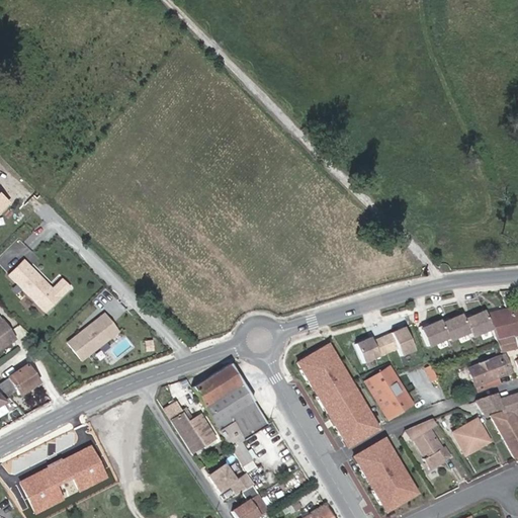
[(0,210),(9,201),(2,193),(0,191),(0,210)]
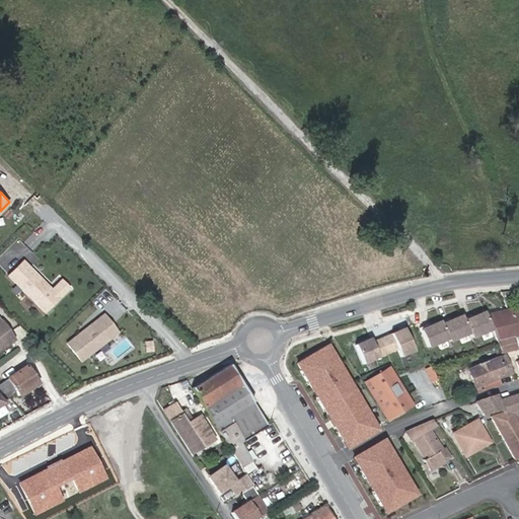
[(62,283),(52,292),(24,264),(9,278),(46,315),(61,300),(70,291),(62,283)]
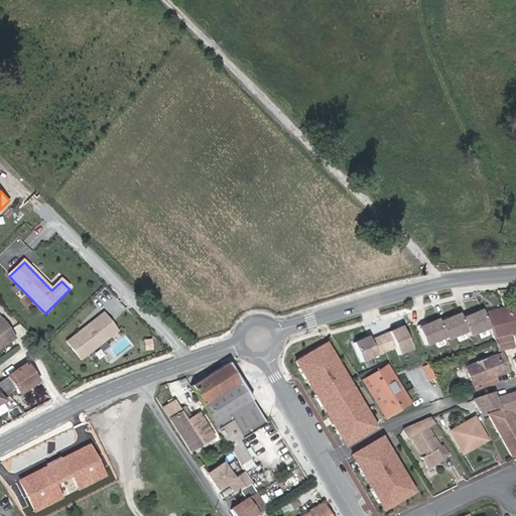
[(515,304),(507,307),(511,319),(508,320),(513,335),(513,336),(515,334),(515,304)]
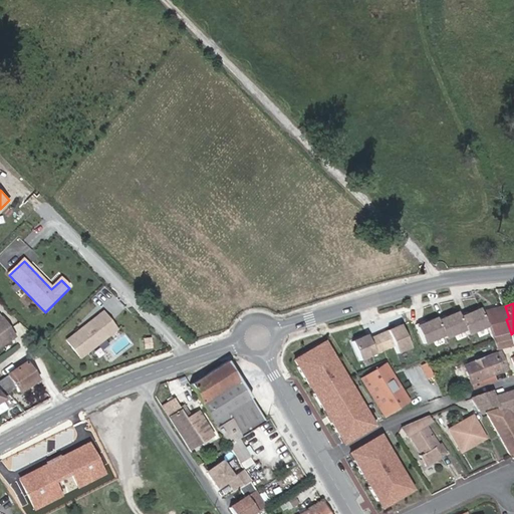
[(511,333),(506,319),(502,307),(481,312),(486,325),(492,337),(506,334),(511,333)]
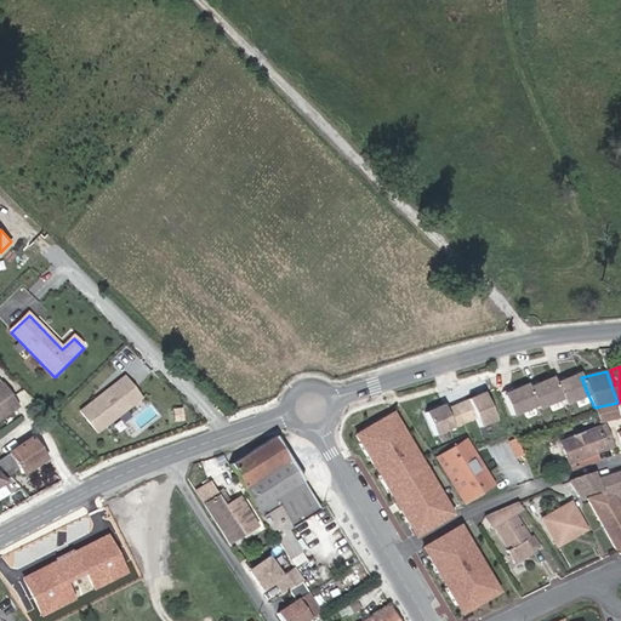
[(563,404),(587,393),(581,377),(579,374),(564,380),(563,376),(553,381),(560,398),(563,404)]
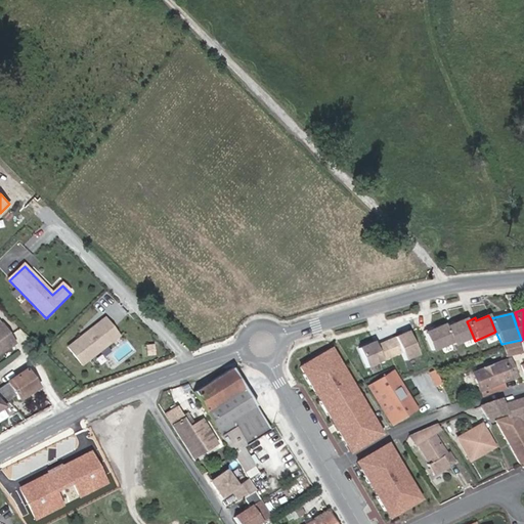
[(106,319),(69,348),(82,366),(120,338),(106,319)]
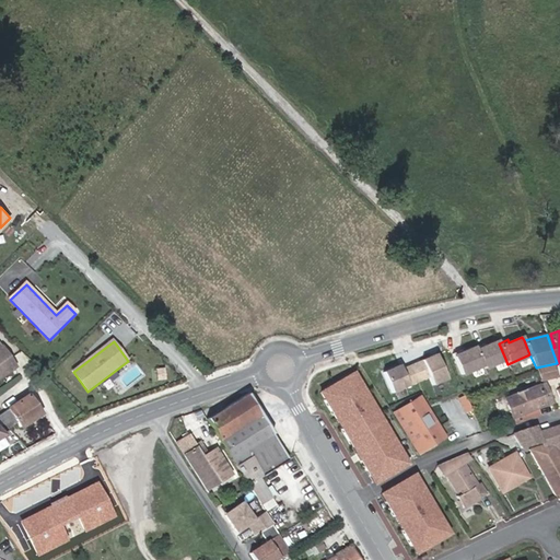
[(505,359),(499,343),(498,341),(485,347),(483,343),(475,348),(482,365),(483,369),(505,359)]
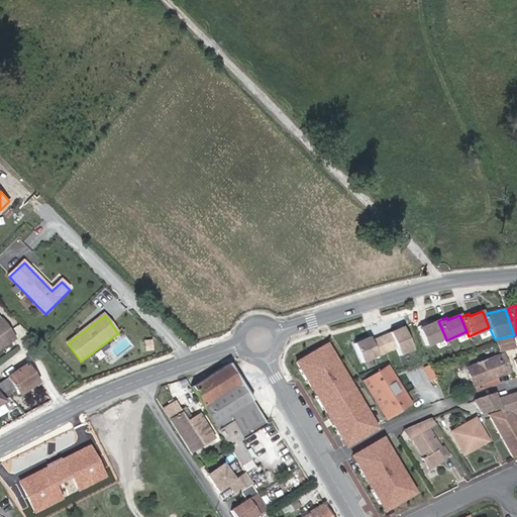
[(0,347),(14,338),(1,320),(0,320),(0,347)]
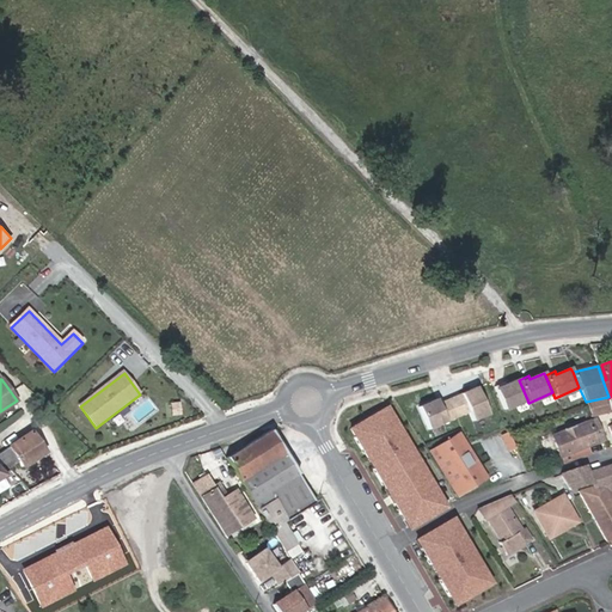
[(527,399),(519,380),(505,386),(503,383),(494,386),(503,410),(527,399)]
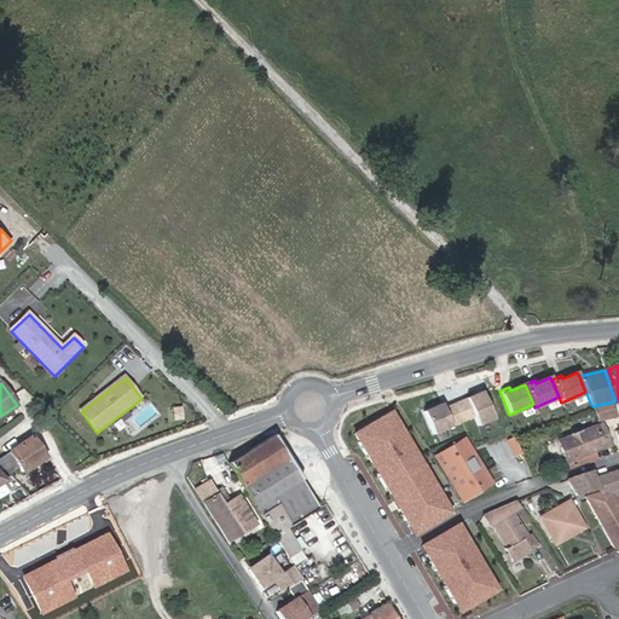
[(456,408),(462,422),(474,417),(478,426),(493,420),(481,392),(466,399),(467,403),(456,408)]
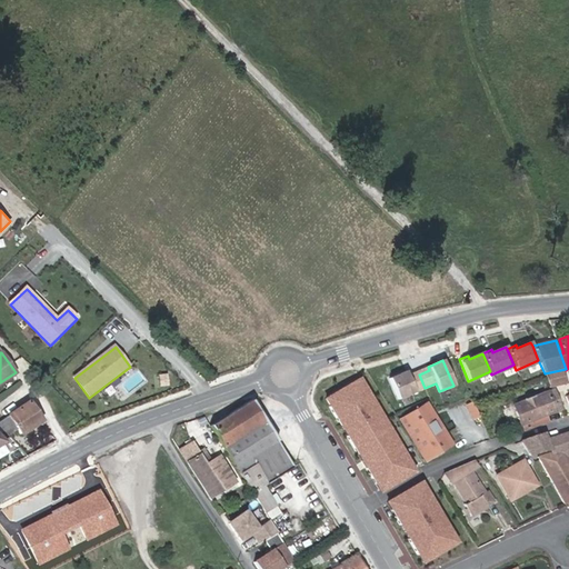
[(566,382),(560,370),(545,373),(550,387),(566,382)]
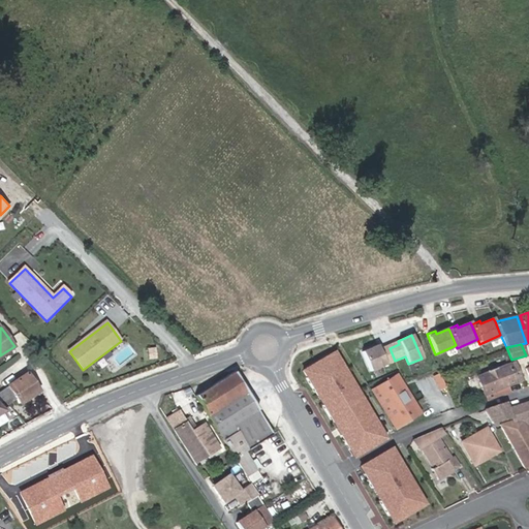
[(389,345),(379,349),(377,345),(362,352),(370,372),(395,361),(390,348),(389,345)]
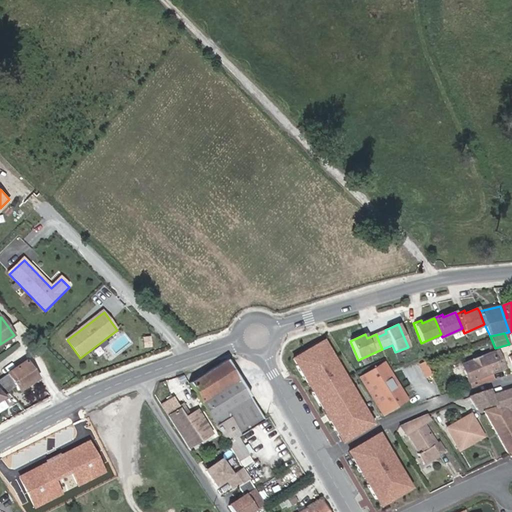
[(370,410),(352,379),(355,377),(350,369),(334,378),(333,377),(339,374),(335,368),(340,365),(330,349),(321,355),(322,358),(303,370),(308,378),(305,381),(307,384),(303,386),(337,441),(378,417),(374,408),(370,410)]
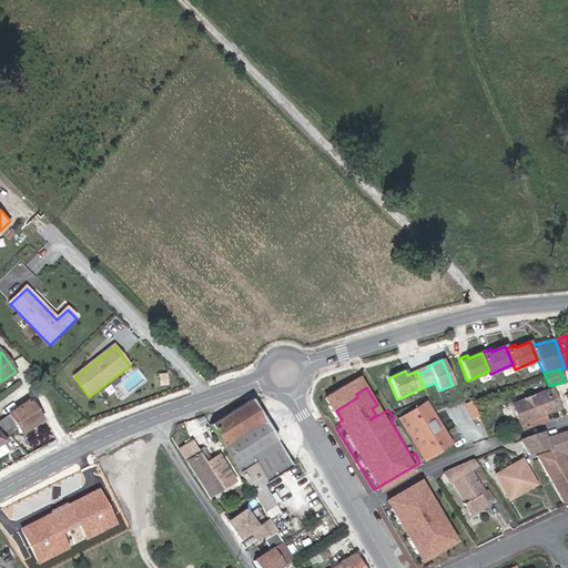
[(553,387),(511,404),(519,425),(520,424),(523,430),(548,421),(545,415),(561,408),(553,387)]
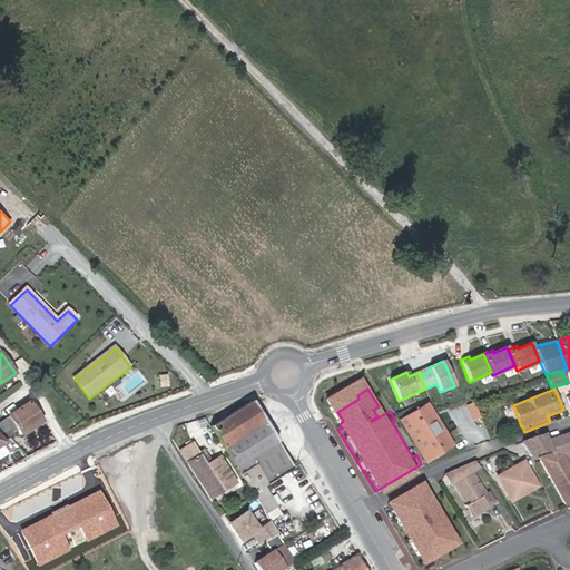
[(294,468),(252,401),(210,426),(264,513),(265,513),(276,507),(265,488),(294,468)]
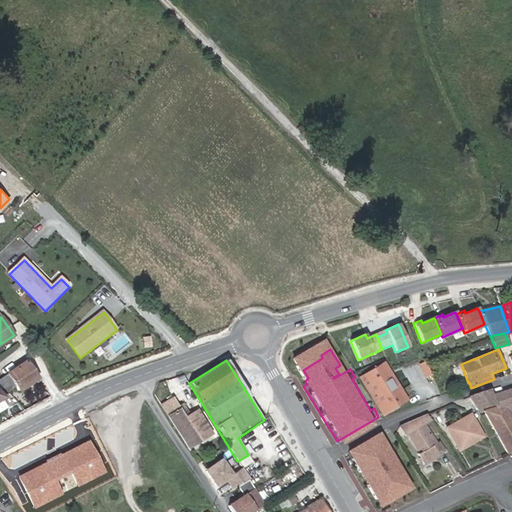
[(19,391),(37,379),(26,361),(7,373),(0,378),(0,384),(7,392),(16,386),(19,391)]
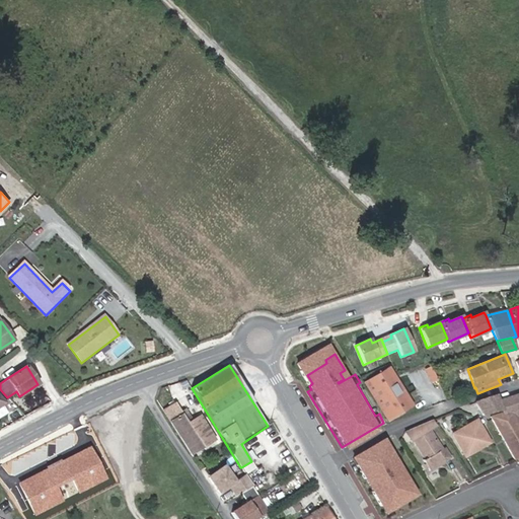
[(415,406),(390,367),(385,370),(390,378),(404,400),(410,410),(415,406)]
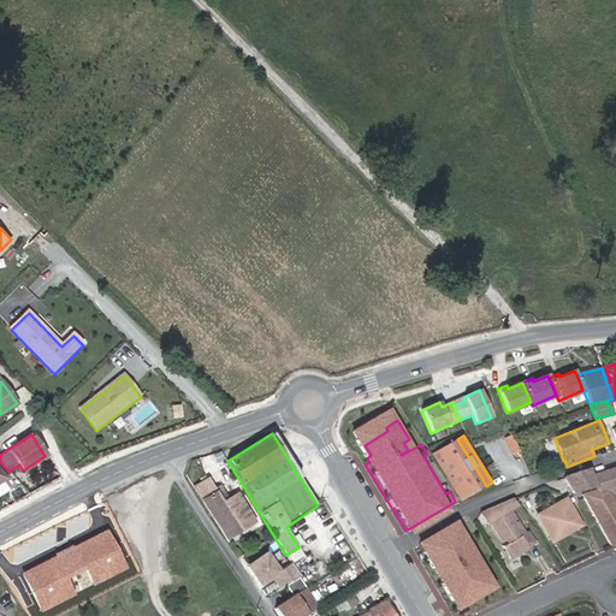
[(463,449),(457,439),(434,454),(440,463),(463,449)]
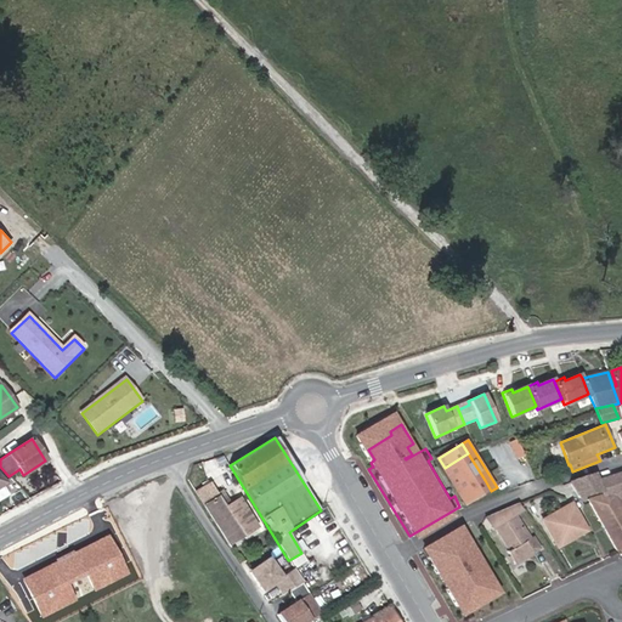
[(485,480),(468,453),(445,468),(467,505),(480,497),(474,487),(485,480)]
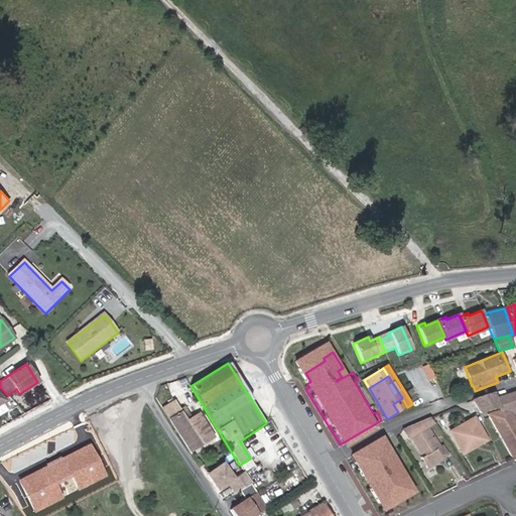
[(515,458),(515,421),(512,414),(515,413),(515,391),(496,397),(499,408),(498,408),(499,411),(487,414),(512,459),(515,458)]
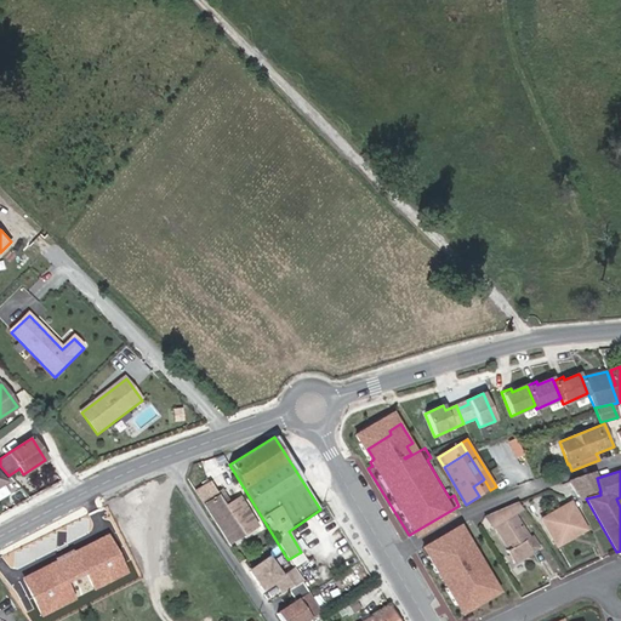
[(597,478),(594,473),(569,480),(579,497),(599,491),(600,491),(597,478)]
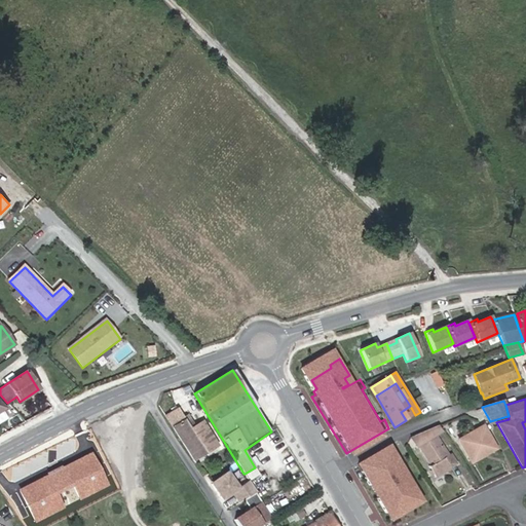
[(415,415),(410,406),(401,412),(406,420),(415,415)]
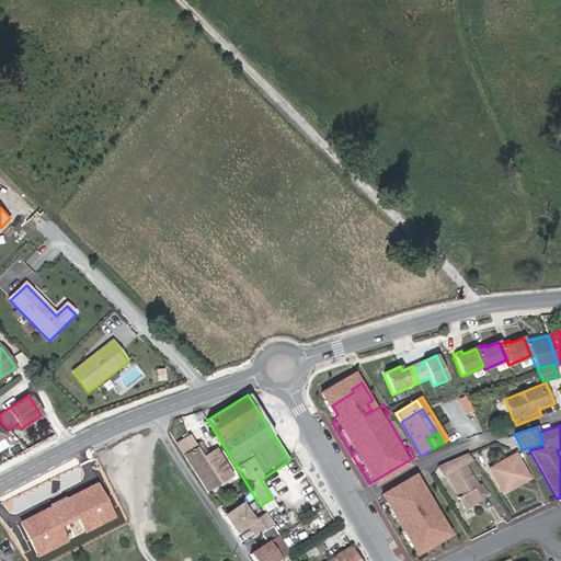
[(175,443),(206,491),(232,476),(216,449),(207,455),(199,442),(195,445),(190,435),(175,443)]
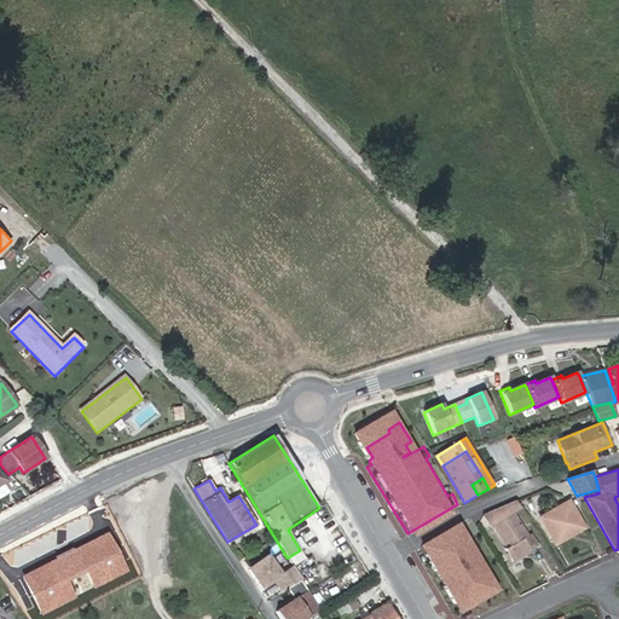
[(527,537),(513,513),(521,508),(515,501),(482,515),(490,527),(493,526),(507,548),(504,549),(512,561),(537,545),(531,534),(527,537)]
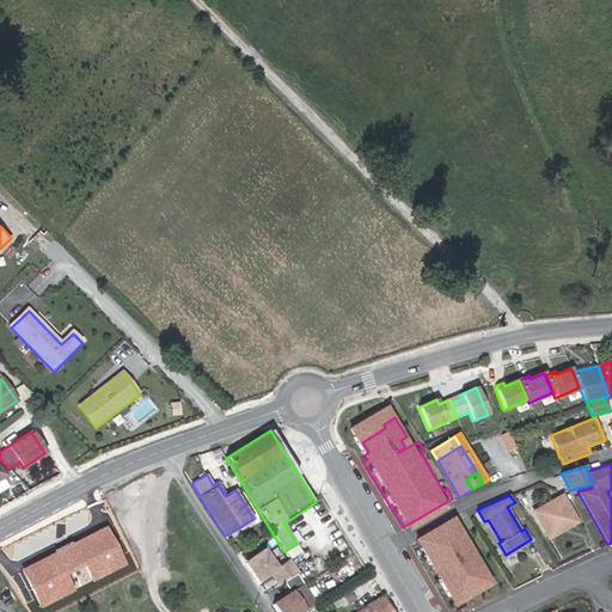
[(575,518),(562,495),(533,512),(549,538),(561,531),(558,527),(575,518)]
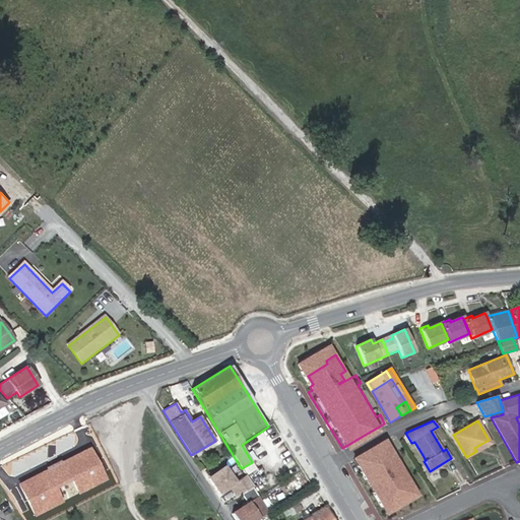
[(476,451),(490,444),(489,440),(474,448),(476,451)]
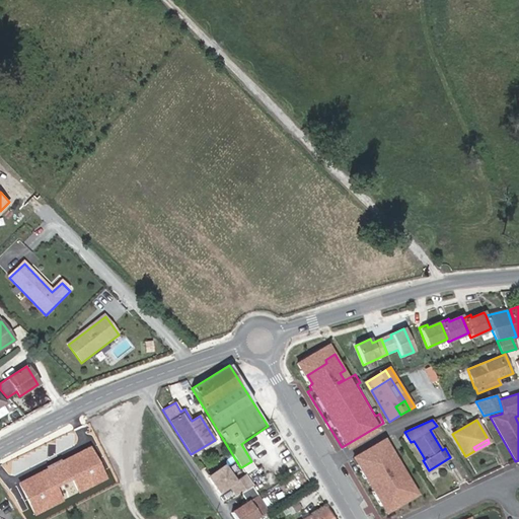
[(420,494),(387,440),(356,458),(389,513),(420,494)]
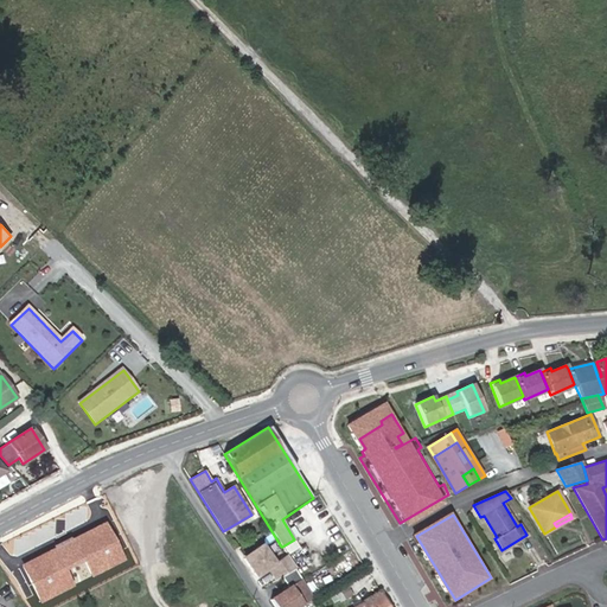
[(127,560),(107,522),(24,564),(43,602),(127,560)]
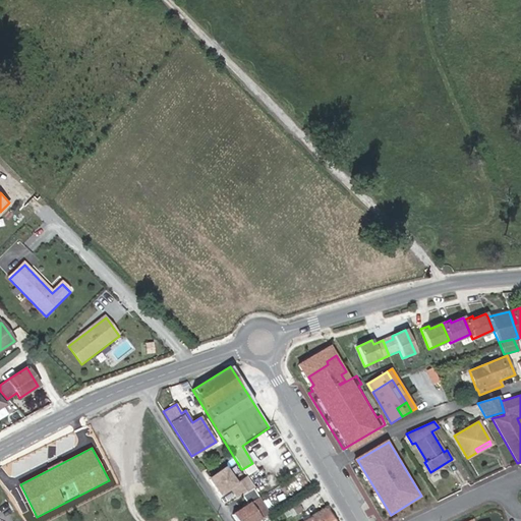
[(237,498),(241,495),(252,487),(253,487),(246,476),(235,483),(224,468),(209,479),(219,495),(230,487),(237,498)]
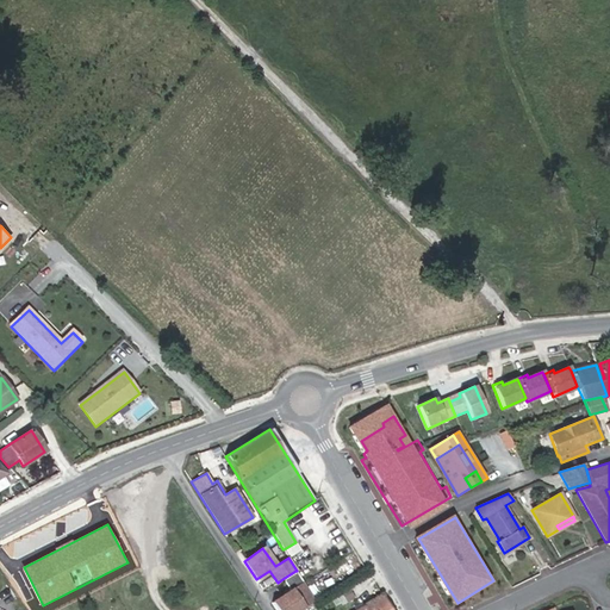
[(290,590),(272,603),(275,609),(298,609),(315,599),(296,571),(282,579),(290,590)]
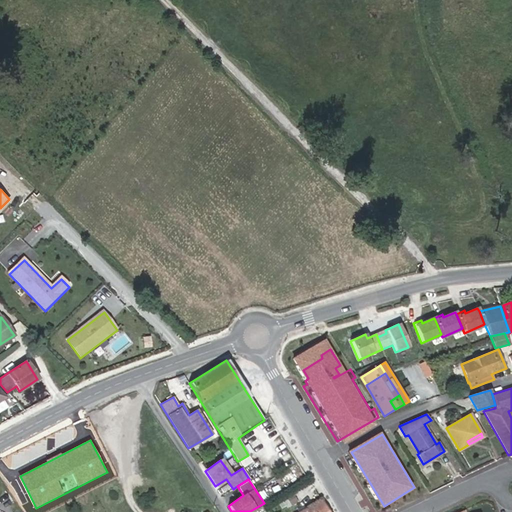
[(298,502),(292,494),(286,498),(292,505),(298,502)]
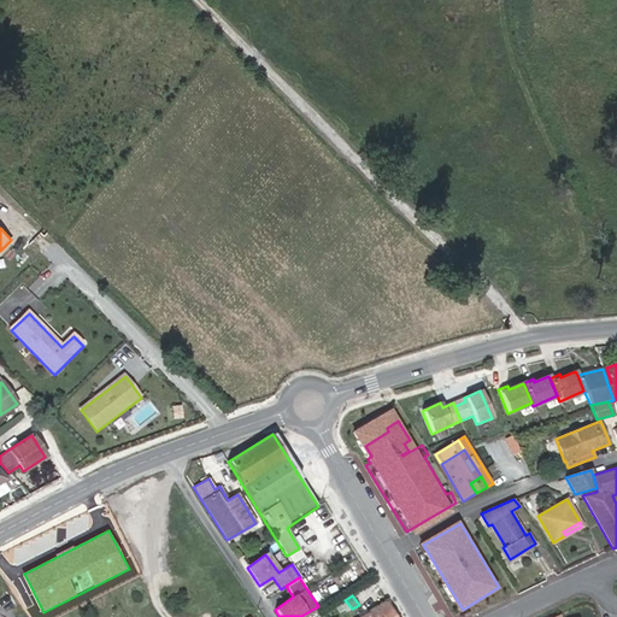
[(395,616),(387,601),(362,616),(395,616)]
